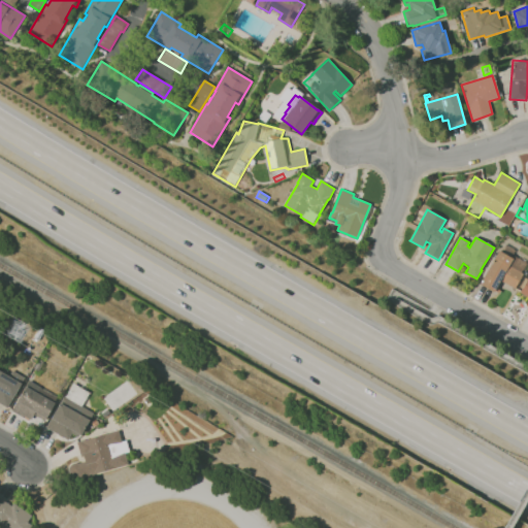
[(493,292),(479,284),(498,251),(513,260),(509,264),(509,263),(508,265),(523,274),(515,290),(500,281),(493,292)]
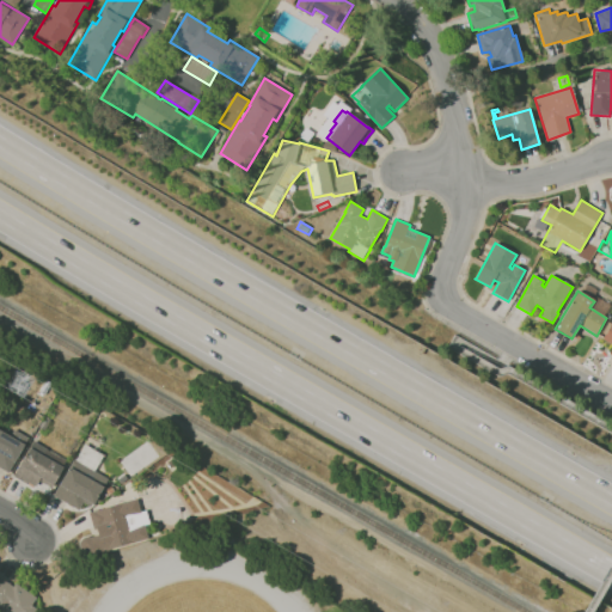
[(611,353),(607,362),(611,365),(611,323),(611,322),(601,338),(611,344),(611,353)]
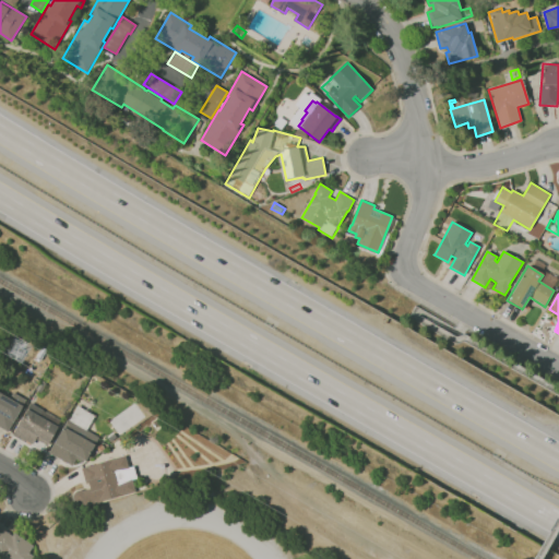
[(0,427),(7,431),(25,400),(11,392),(8,397),(0,392),(0,427)]
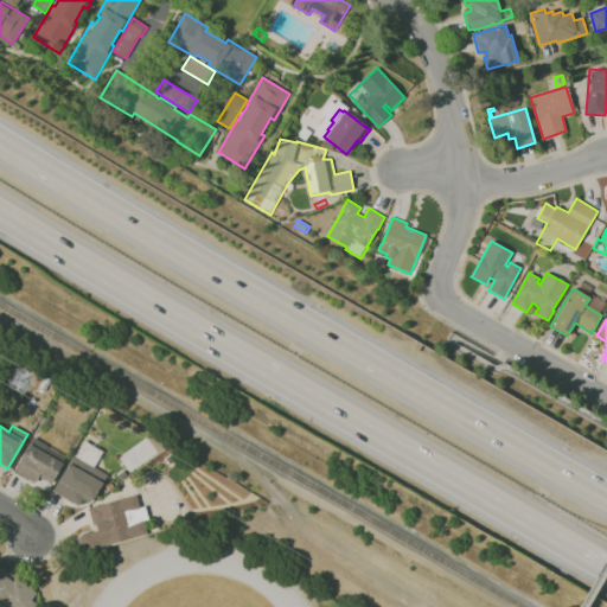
[(34,483),(38,477),(52,483),(65,455),(30,439),(13,473),(34,483)]
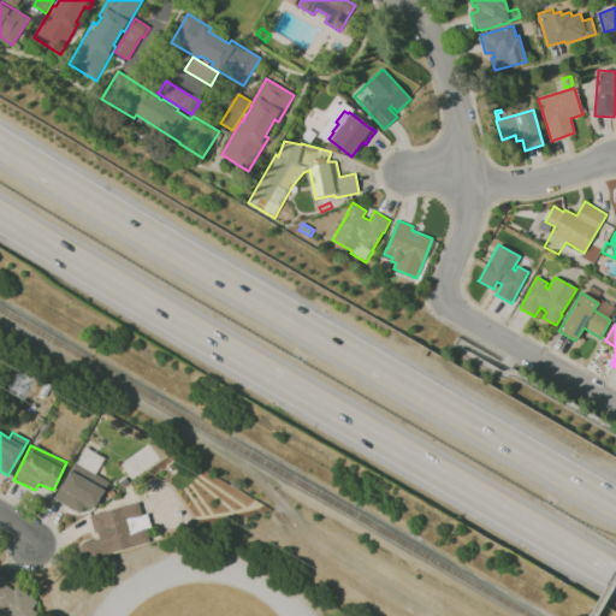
[(53,499),(78,513),(84,503),(94,508),(107,481),(94,474),(102,457),(82,446),(53,499)]
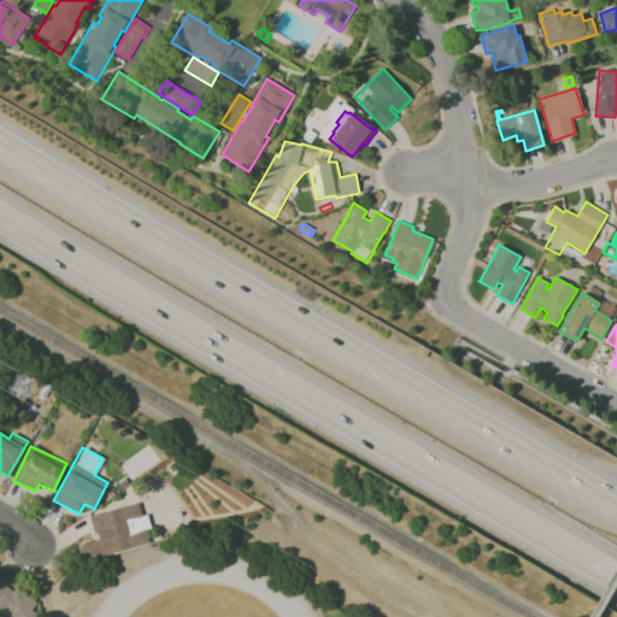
[(89,515),(95,539),(78,544),(82,560),(148,544),(145,528),(150,527),(146,513),(141,515),(137,503),(89,515)]
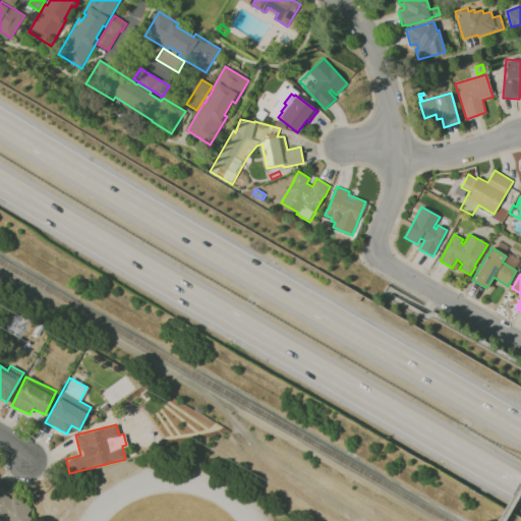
[(26,520),(33,509),(0,490),(0,520),(1,520),(26,520)]
